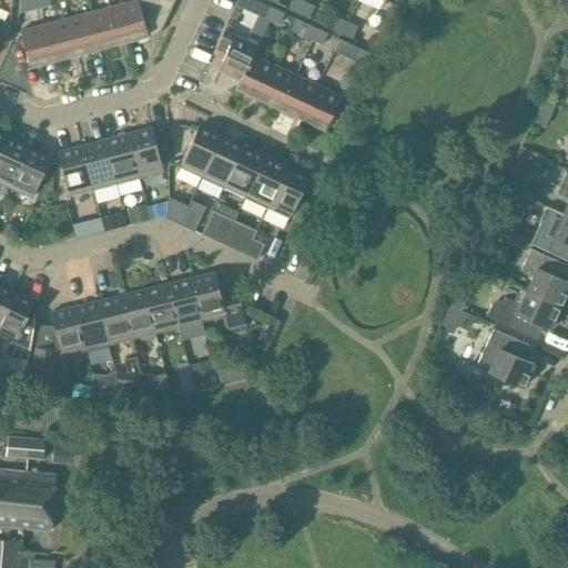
[(171,8),(153,0),(134,0),(114,6),(124,42),(149,36),(160,32),(171,8)]
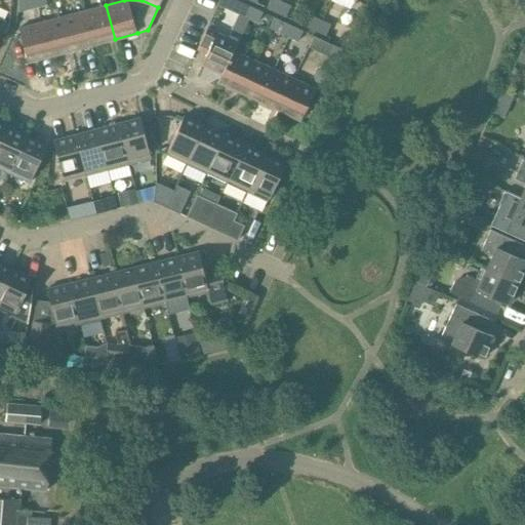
[(270,0),(267,8),(276,12),(281,1),(278,0),(270,0)]
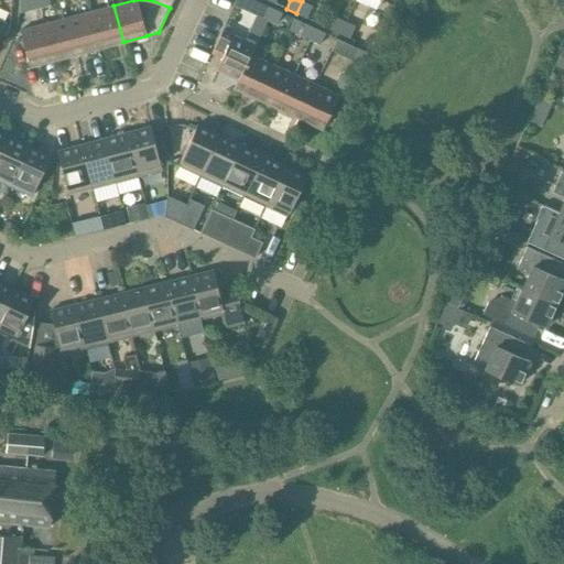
[(302,1),(296,13),(306,18),(312,7),(302,1)]
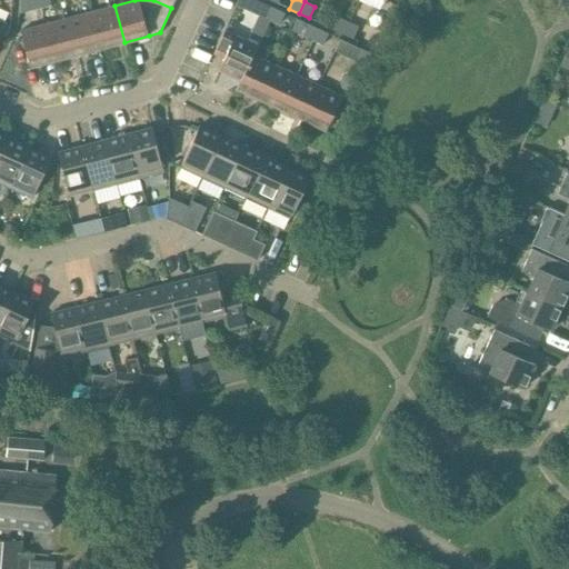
[(269,20),(275,8),(266,3),(260,16),(269,20)]
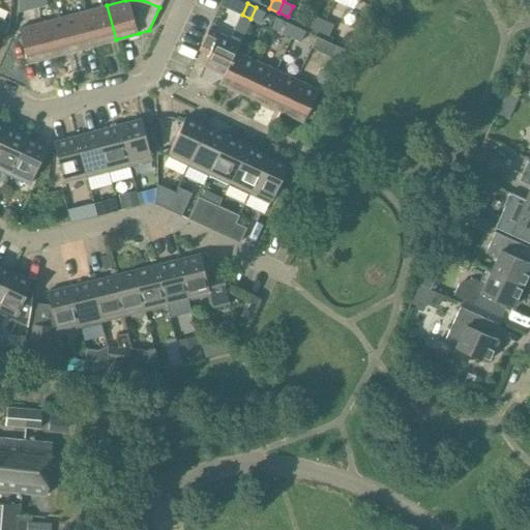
[(94,46),(116,39),(107,5),(85,10),(94,46)]
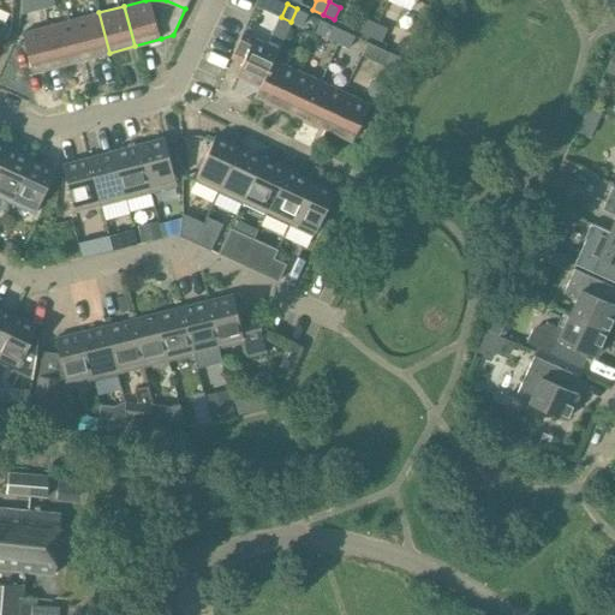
[(308,15),(297,9),(291,22),(303,27),(308,15)]
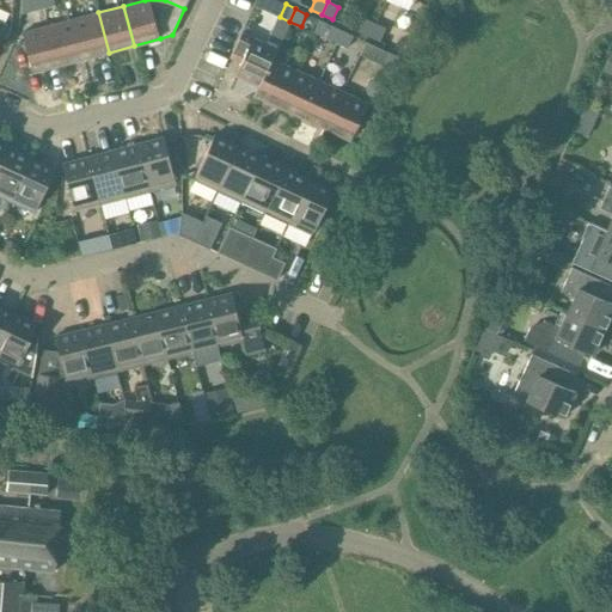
[(84,59),(109,53),(98,12),(73,19),(84,59)]
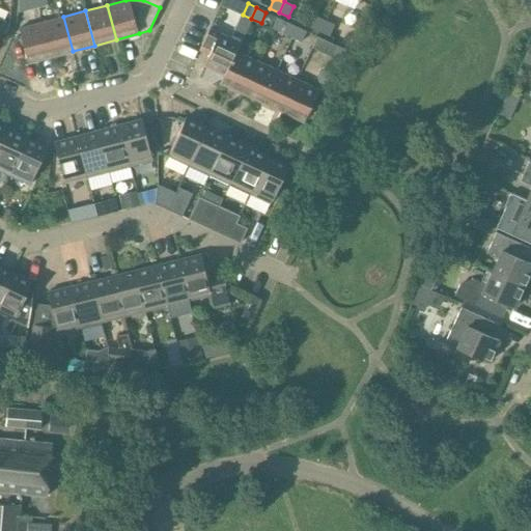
[(320,31),(326,21),(315,16),(310,27),(320,31)]
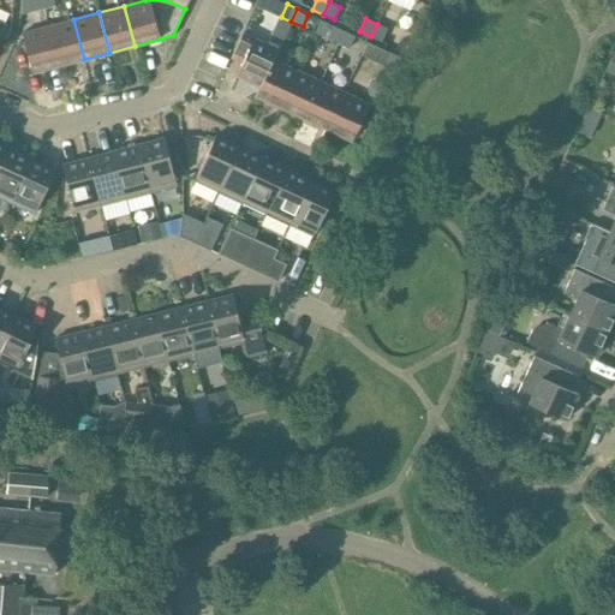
[(73,19),(48,27),(59,66),(84,59),(73,19)]
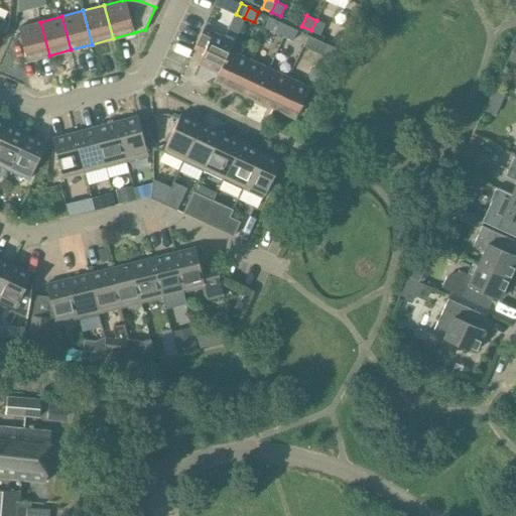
[(316,20),(311,30),(319,34),(325,24),(316,20)]
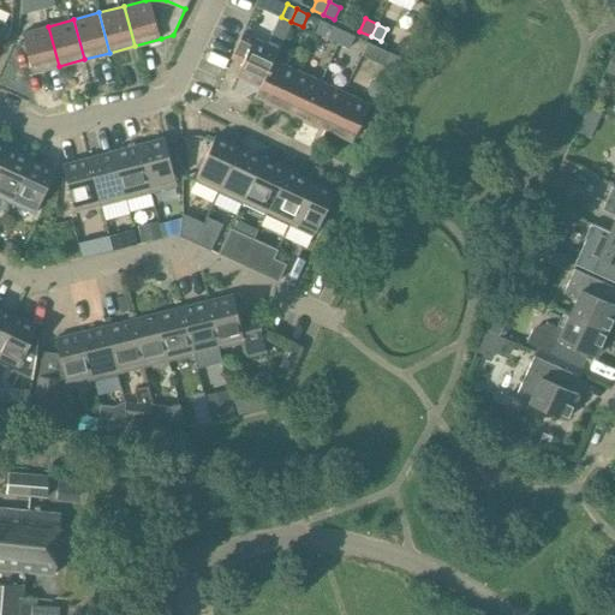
[(339,43),(345,31),(334,25),(328,39),(339,43)]
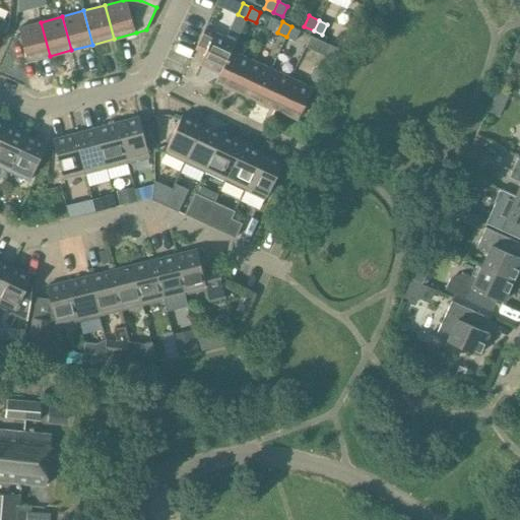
[(28,61),(50,56),(41,22),(19,27),(28,61)]
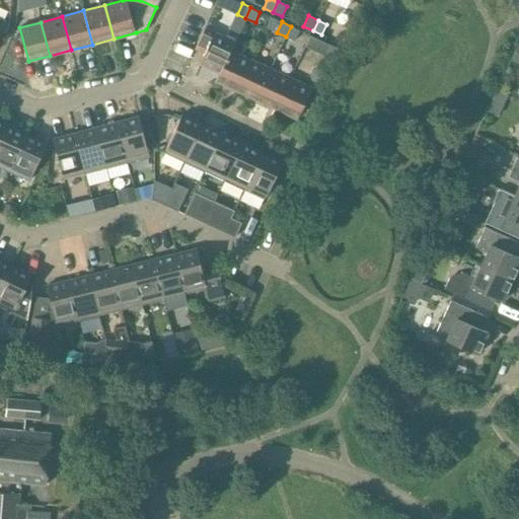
[(300,30),(291,26),(286,36),(295,41),(300,30)]
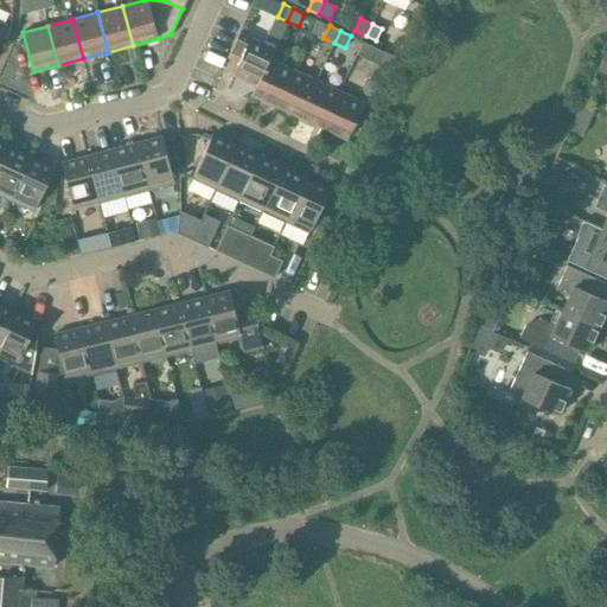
[(240,32),(229,56),(240,62),(234,75),(256,85),(257,85),(270,58),(272,59),(276,49),(250,37),(240,32)]
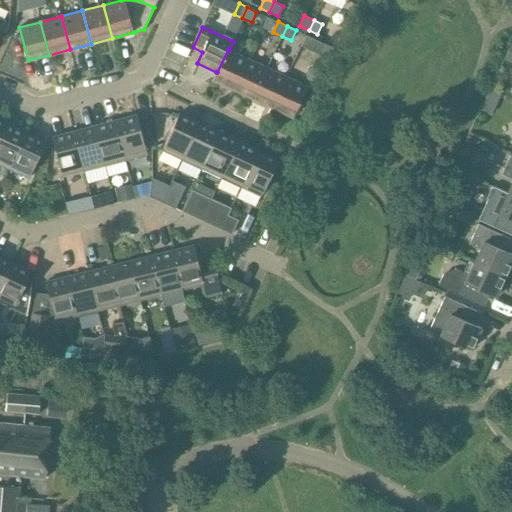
[(334,48),(325,43),(320,54),(329,58),(334,48)]
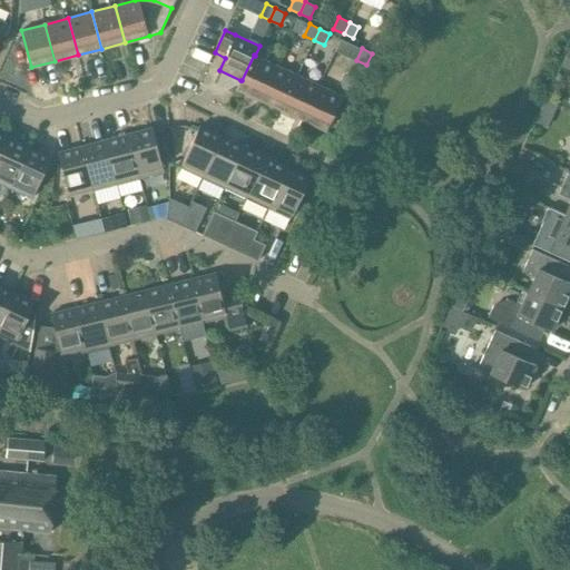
[(276,65),(255,56),(254,55),(242,80),(241,80),(236,89),(259,99),(276,65)]
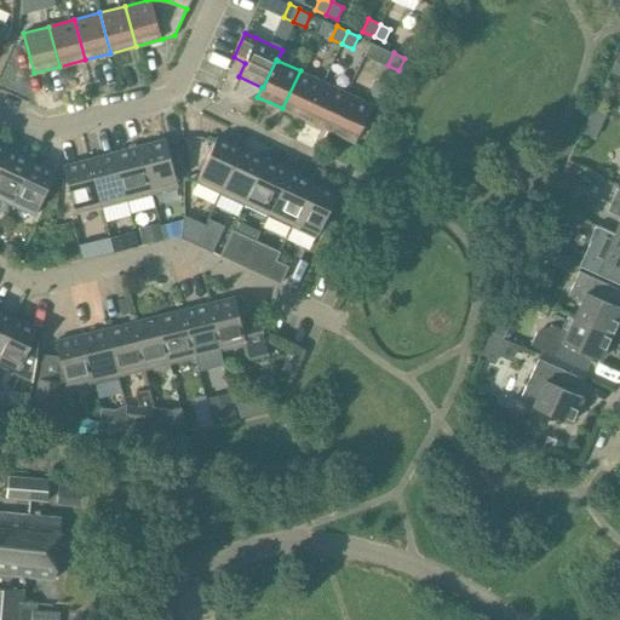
[(306,120),(323,81),(300,70),(282,108),(306,120)]
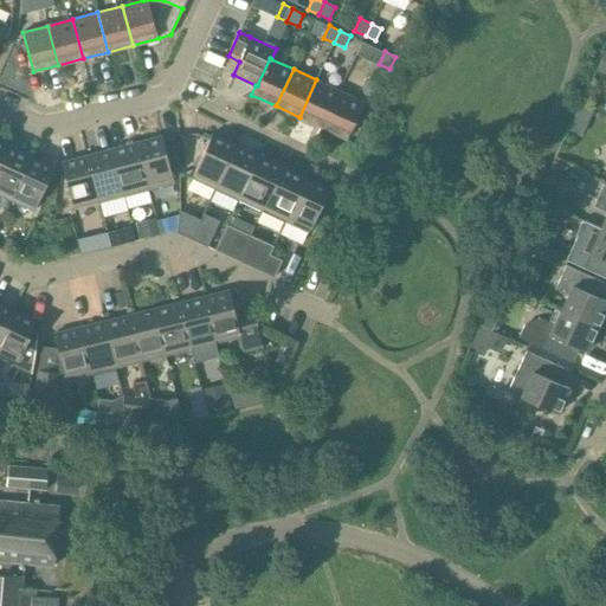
[(323,128),(340,90),(316,79),(300,117),(323,128)]
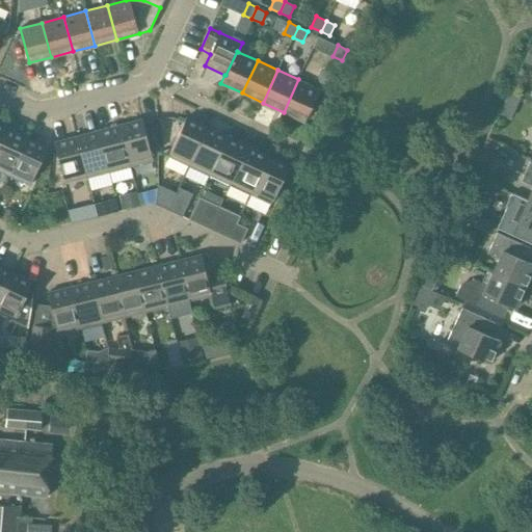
[(298,79),(284,112),(304,122),(319,89),(298,79)]
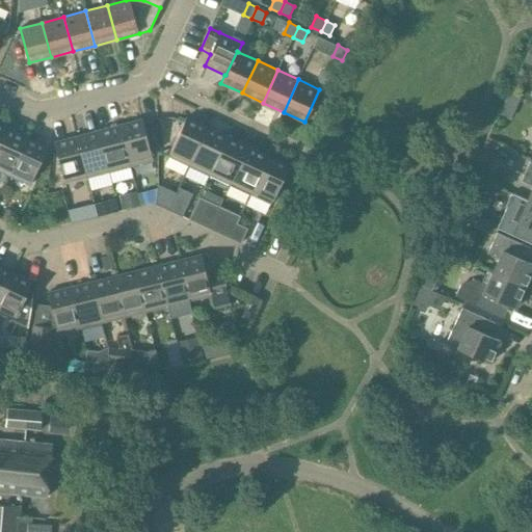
[(168,155),(189,165),(207,127),(186,117),(168,155)]
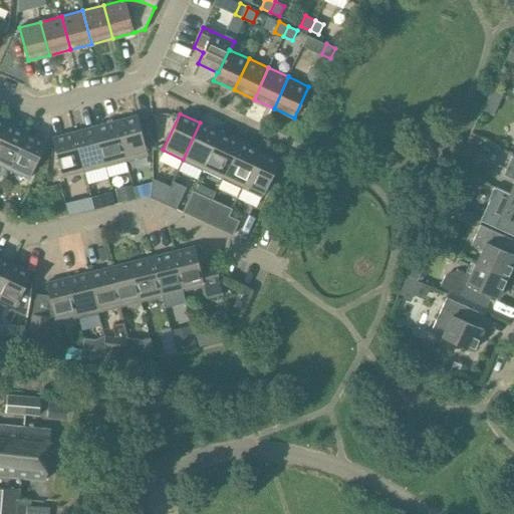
[(138,115),(116,120),(126,160),(148,154),(145,144),(155,141),(150,122),(141,124),(138,115)]
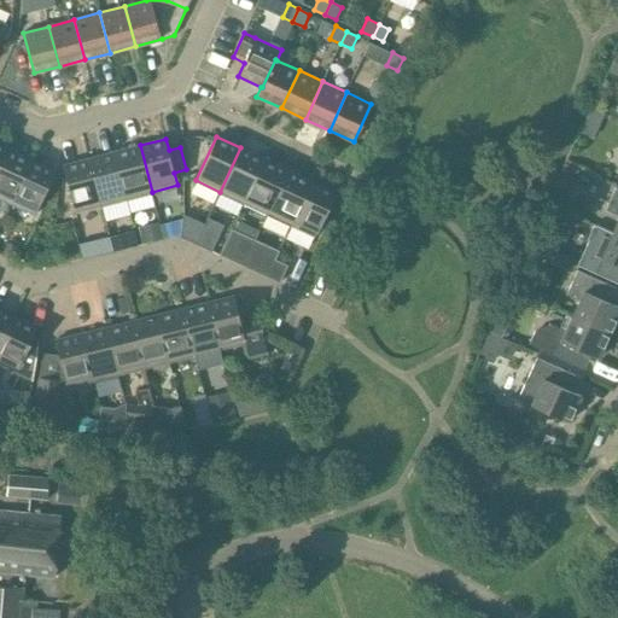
[(115,152),(127,199),(152,192),(140,145),(115,152)]
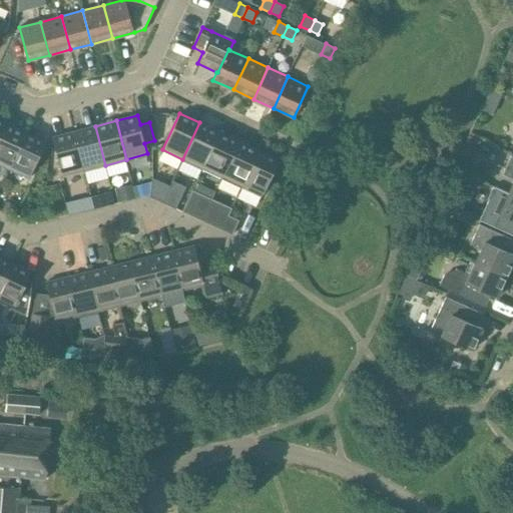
[(0,135),(0,164),(8,168),(25,132),(6,122),(0,135)]
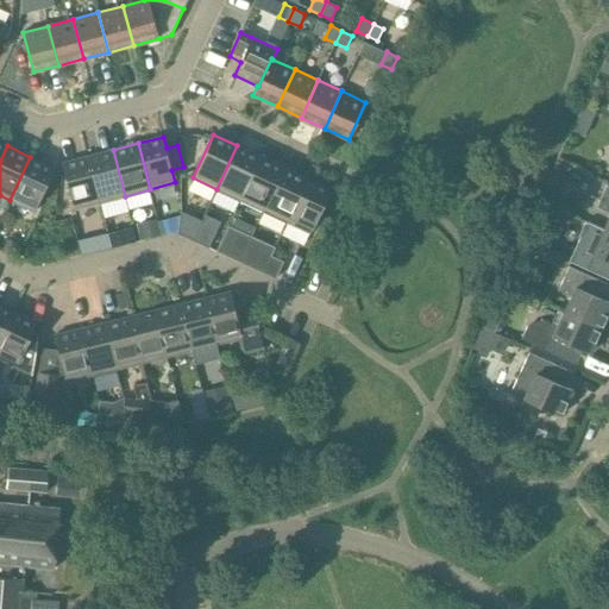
[(217,189),(240,200),(261,156),(237,145),(217,189)]
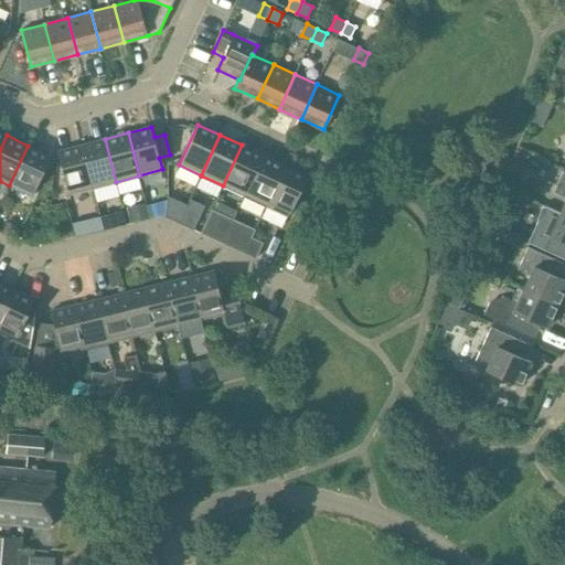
[(93,188),(116,182),(105,139),(82,145),(93,188)]
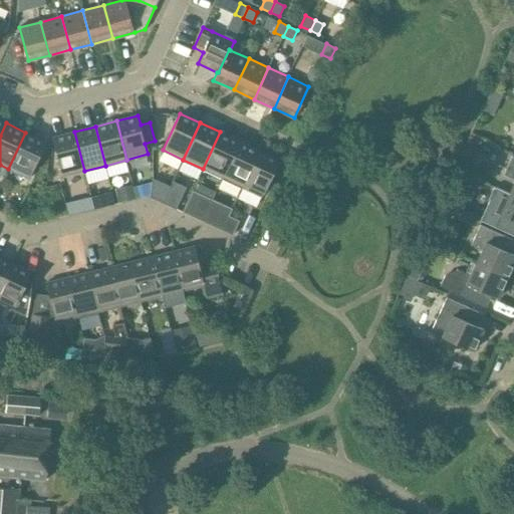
[(84,171),(74,132),(52,138),(63,177),(84,171)]
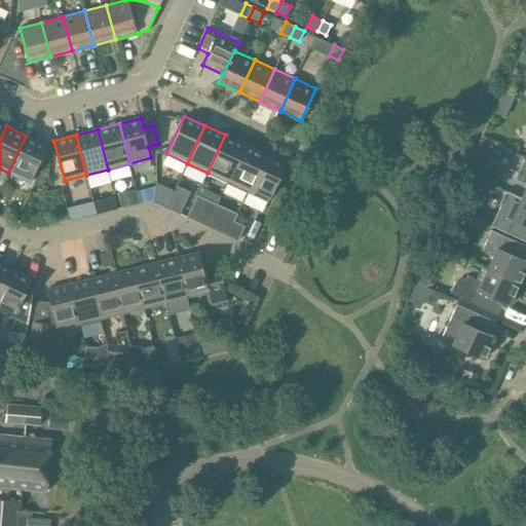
[(208,173),(228,182),(246,144),(225,135),(208,173)]
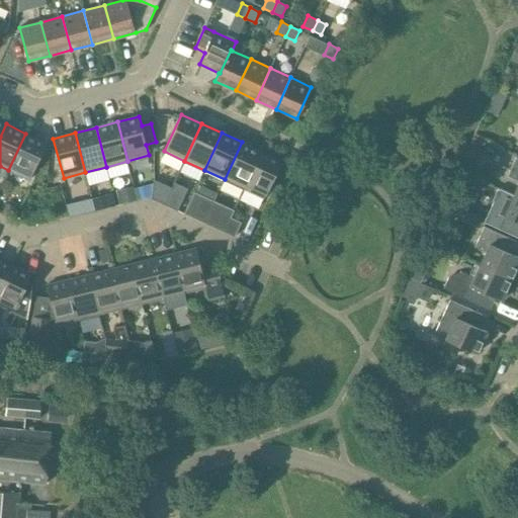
[(47,143),(25,134),(8,170),(29,179),(47,143)]
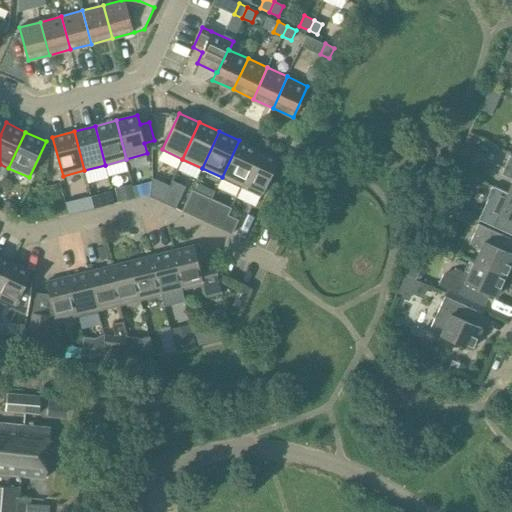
[(465,135),(458,157),(472,162),(479,140),(465,135)]
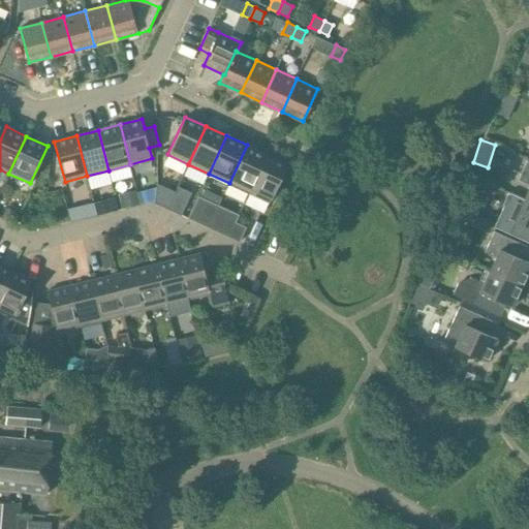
[(249,192),(267,154),(247,145),(229,183),(249,192)]
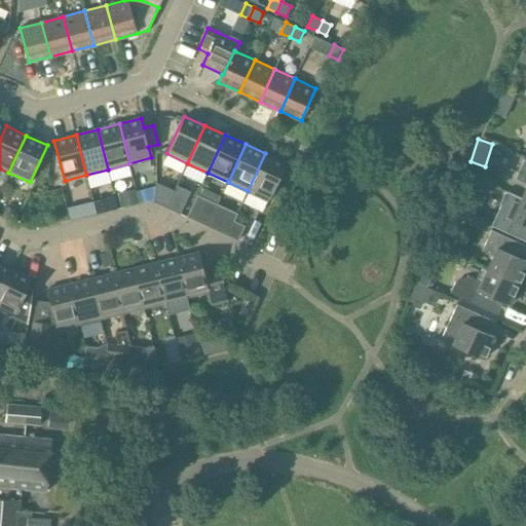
[(265,153),(248,191),(268,200),(286,163),(265,153)]
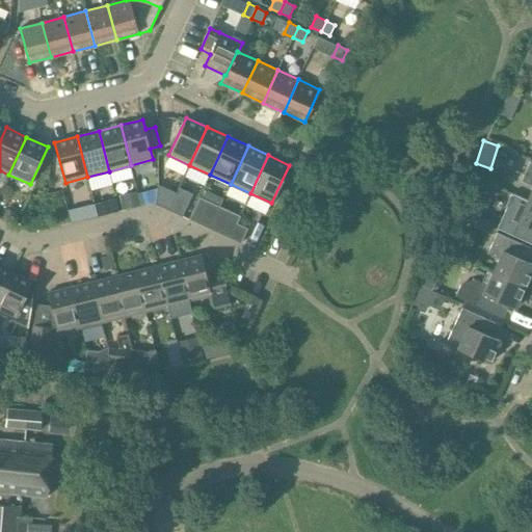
[(531,192),(529,201),(531,202),(531,161),(530,160),(521,180),(531,185),(531,192)]
